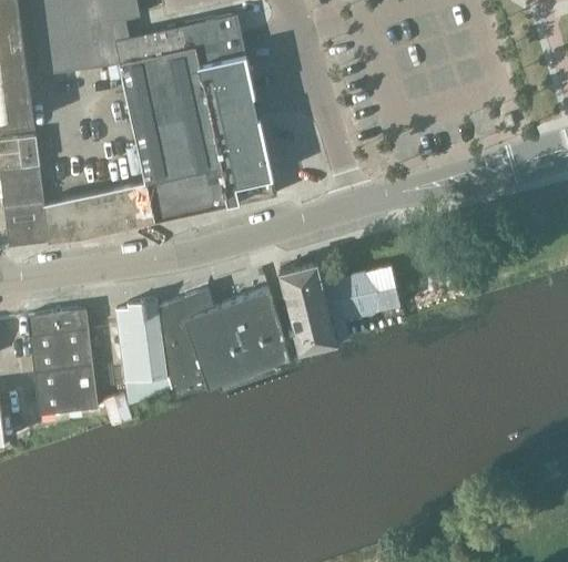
[(18,0),(0,0),(0,129),(34,124),(18,0)]
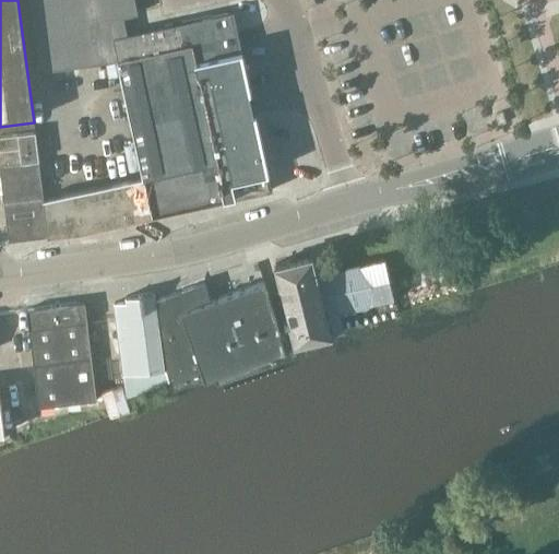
[(119,22),(133,19),(129,0),(31,0),(40,75),(118,63),(113,42),(123,39),(119,22)]
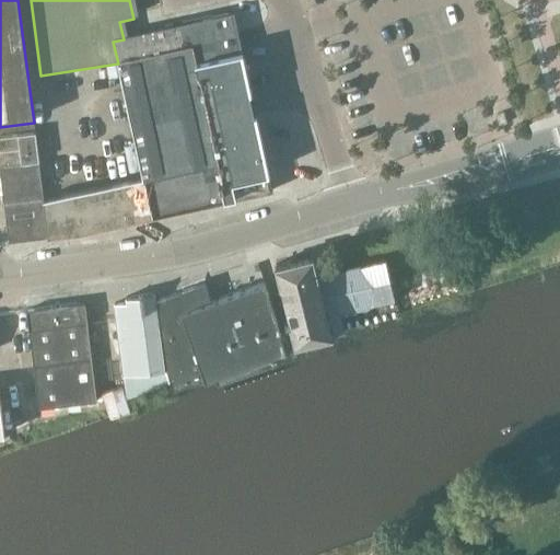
[(245,77),(237,39),(232,16),(124,39),(113,42),(118,64),(127,103),(245,77)]
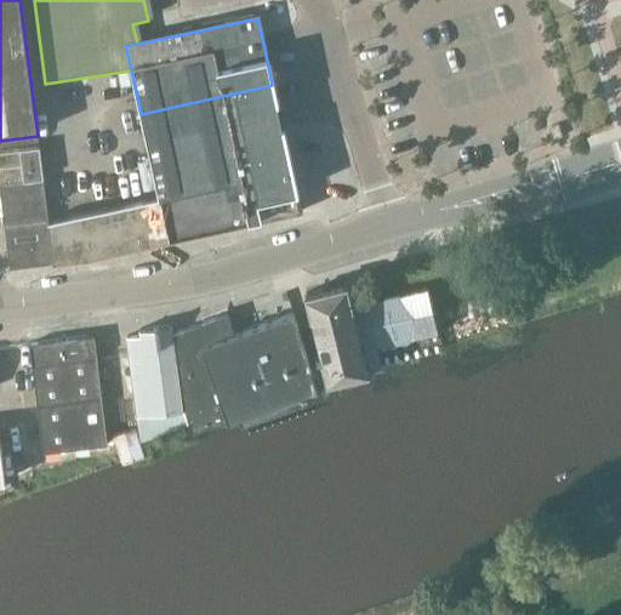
[(159,200),(49,226),(53,267),(86,262),(301,216),(283,132),(272,85),(141,114),(159,200)]
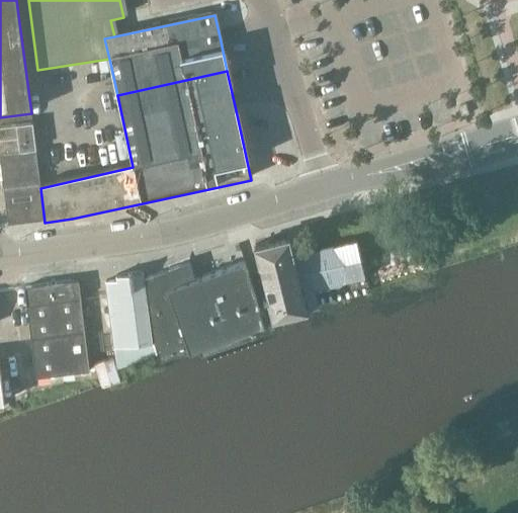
[(0,156),(35,152),(32,126),(0,130),(0,156)]
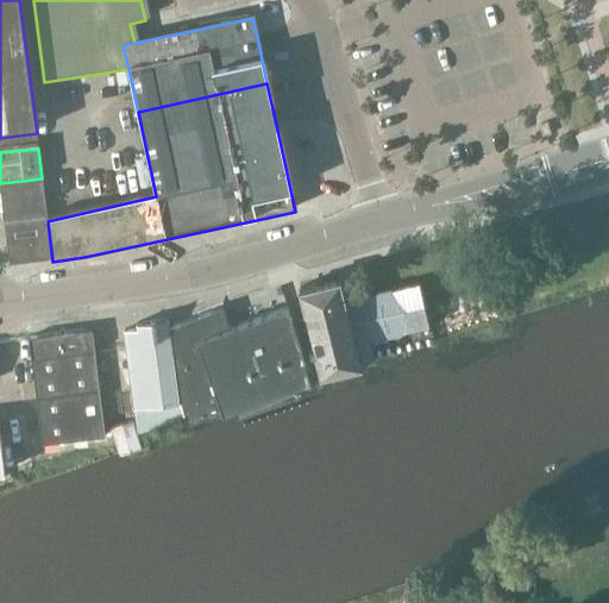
[(10,267),(52,262),(48,221),(43,186),(0,192),(10,267)]
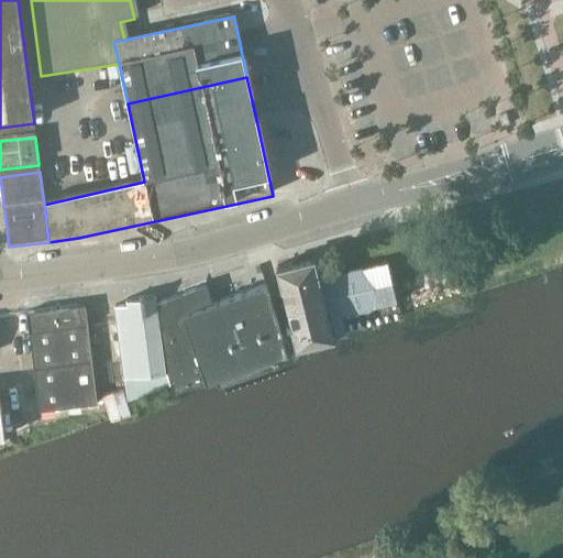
[(316,260),(276,270),(283,292),(284,292),(291,323),(287,324),(288,330),(289,330),(289,332),(283,336),(289,354),(299,352),(298,350),(335,340),(348,337),(342,319),(371,312),(375,288),(361,270),(320,280),(316,260)]
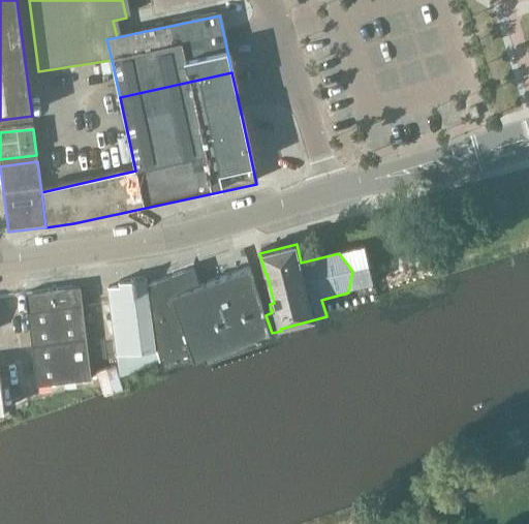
[(272,333),(266,315),(249,270),(199,287),(195,274),(147,286),(156,351),(158,360),(159,359),(163,372),(206,358),(207,362),(263,341),(261,337),(272,333)]
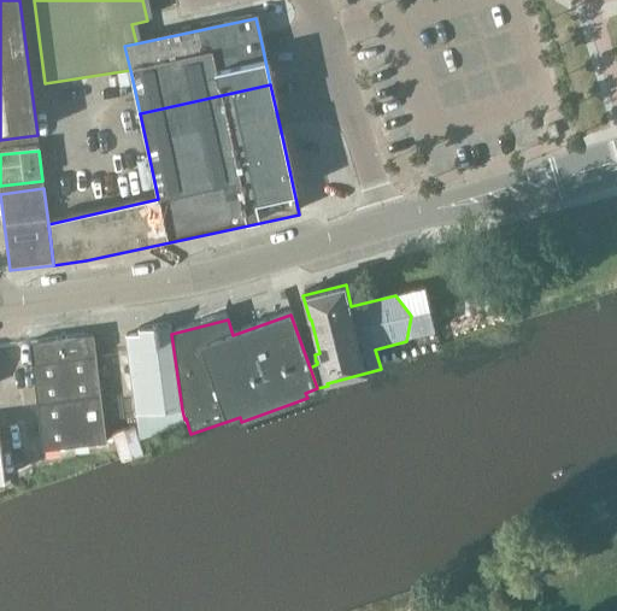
[(182,410),(171,334),(171,327),(139,332),(139,336),(125,339),(136,417),(182,410)]
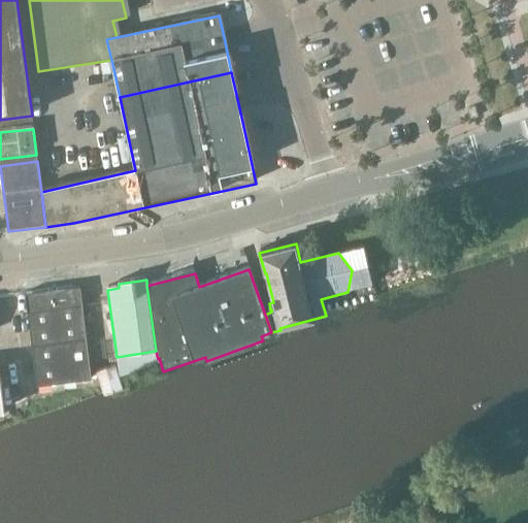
[(25,296),(26,297),(37,388),(92,381),(79,289),(25,296)]
